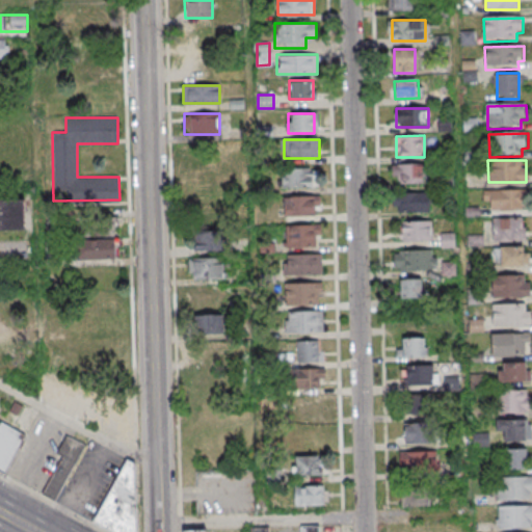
[(393,163),(393,182),(427,182),(427,163),(393,163)]
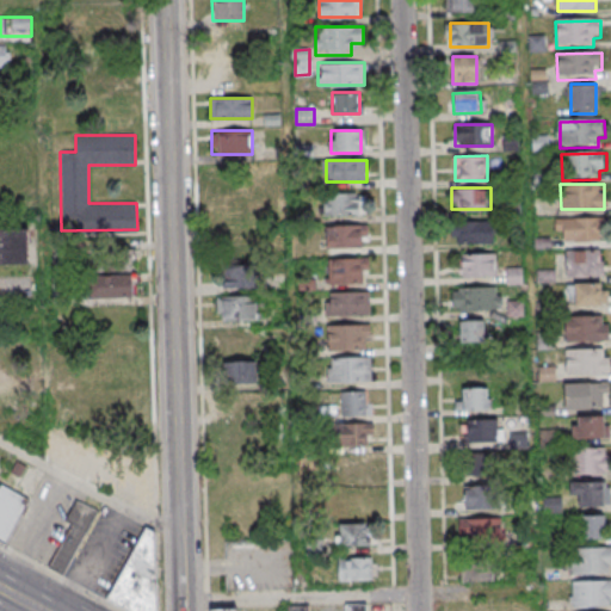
[(323,195),(323,215),(366,215),(366,195),(323,195)]
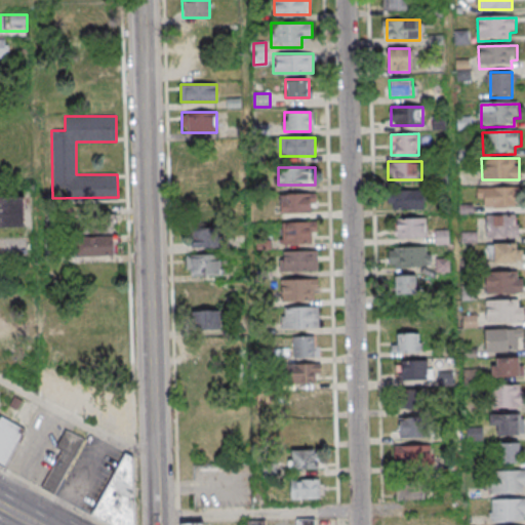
[(219,168),(180,168),(180,192),(219,192),(219,168)]
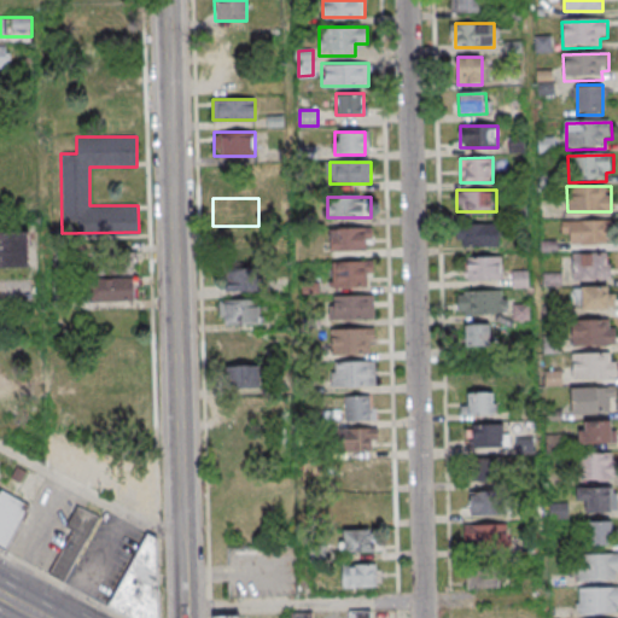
[(567,223),(613,221),(613,239),(607,239),(607,248),(569,249),(567,223)]
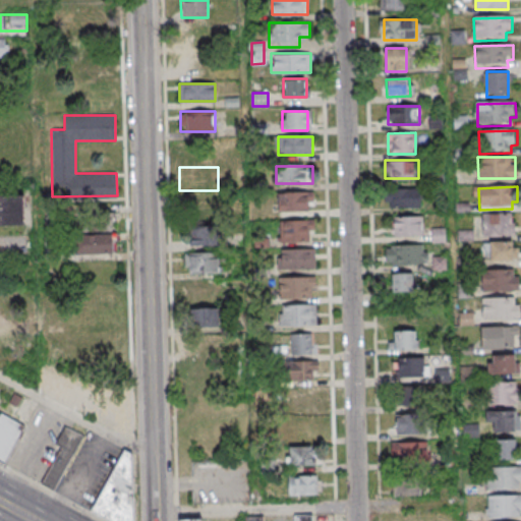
[(423,207),(423,188),(386,188),(386,207),(423,207)]
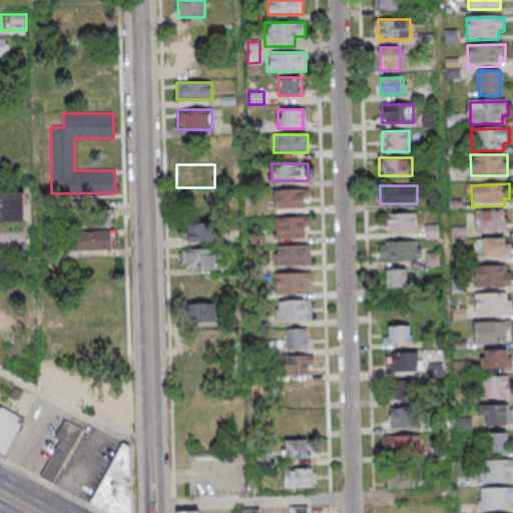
[(273,207),(309,207),(309,189),(273,189),(273,207)]
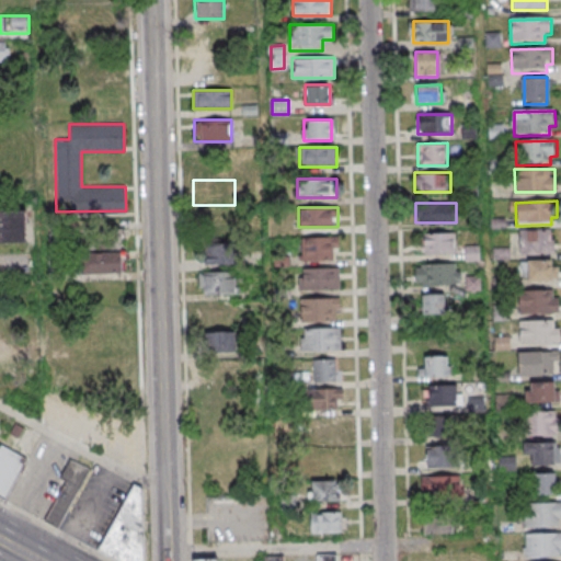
[(25,209),(0,209),(0,244),(26,244),(25,209)]
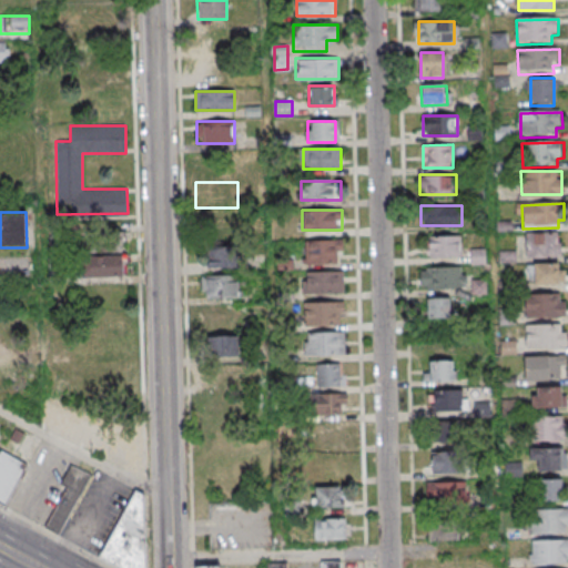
[(526,232),(526,256),(560,256),(560,232),(526,232)]
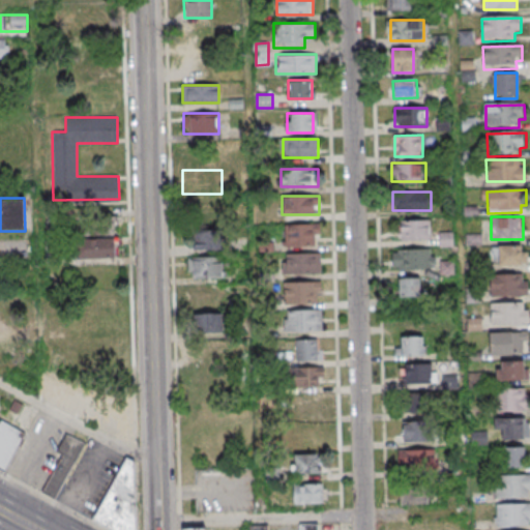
[(430,219),(399,219),(399,239),(430,239),(430,219)]
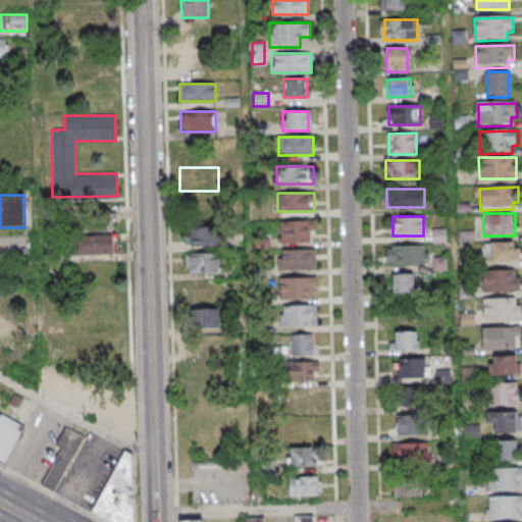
[(81,230),(111,230),(111,220),(81,220),(81,230)]
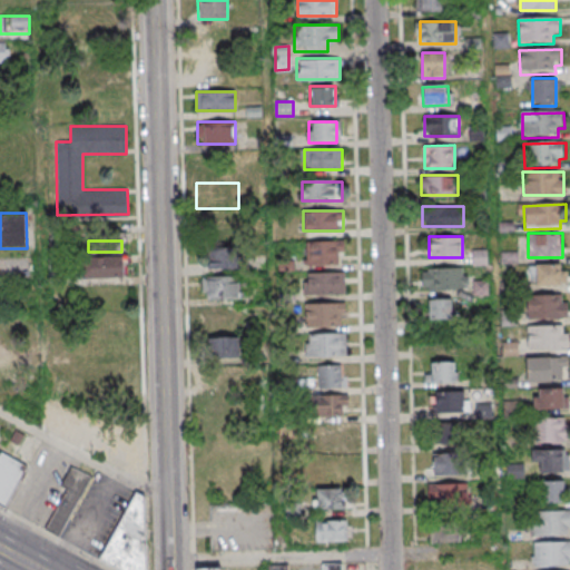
[(305,263),(343,263),(343,242),(305,242),(305,263)]
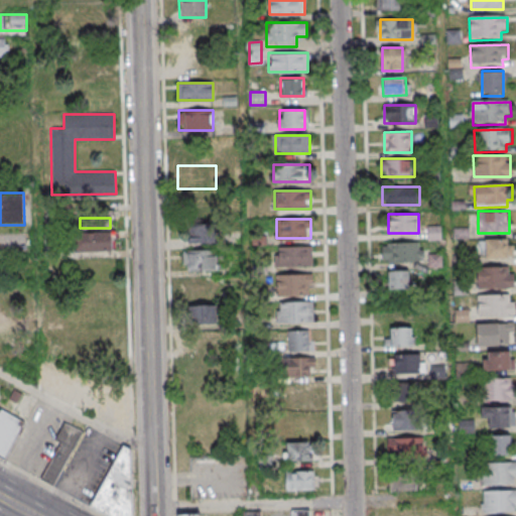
[(187,242),(214,242),(214,223),(187,223),(187,242)]
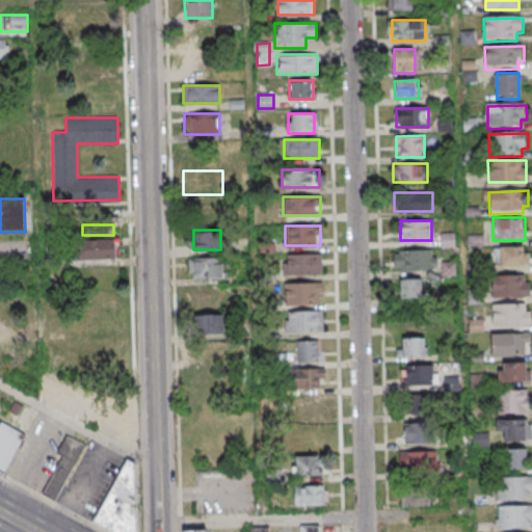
[(442,246),(454,245),(453,234),(441,235),(442,246)]
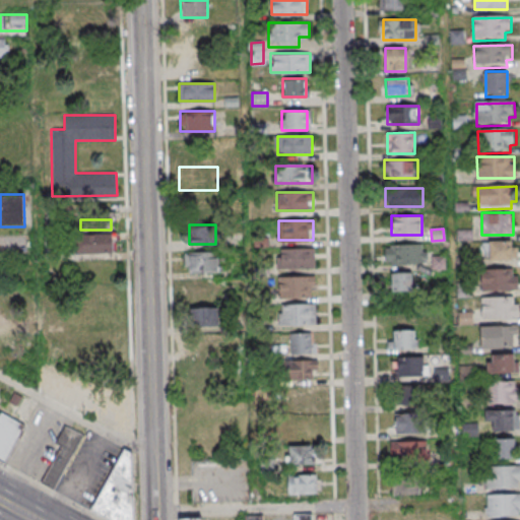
[(113,235),(72,235),(72,254),(113,254),(113,235)]
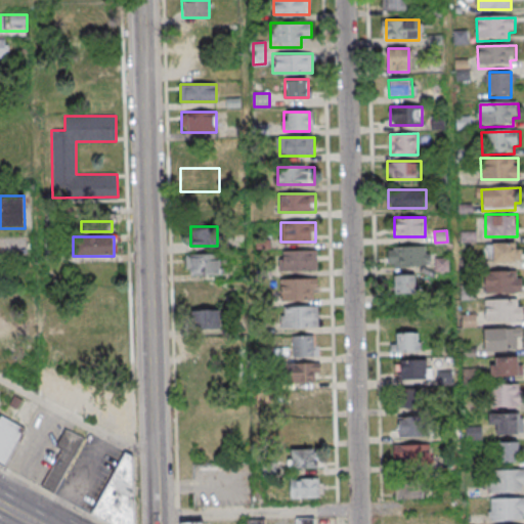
[(521,262),(520,242),(487,243),(487,263),(521,262)]
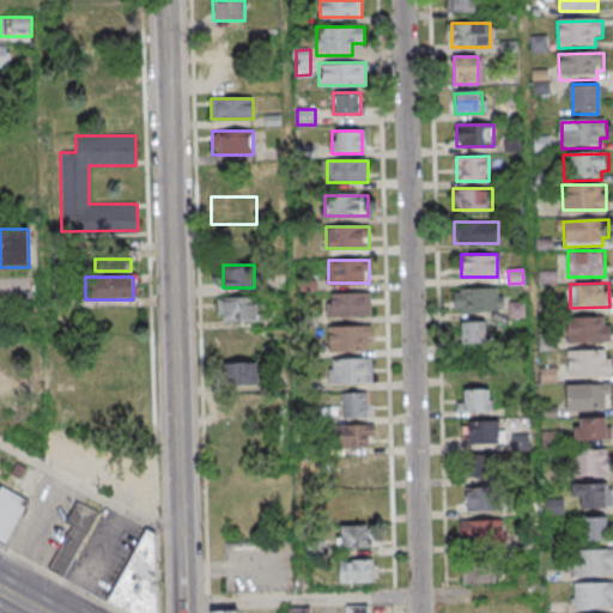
[(503,289),(454,289),(454,311),(503,311),(503,289)]
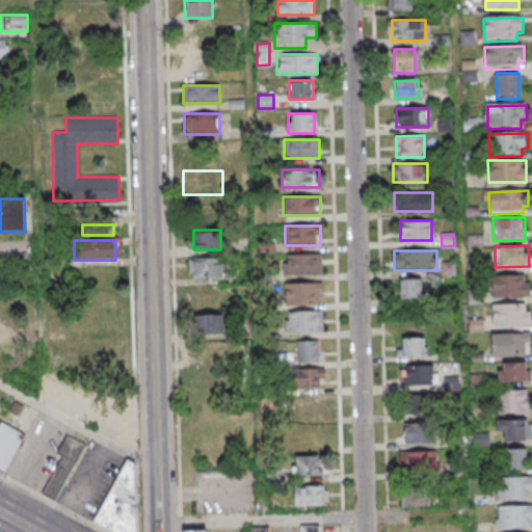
[(322,274),(322,254),(284,254),(284,274),(322,274)]
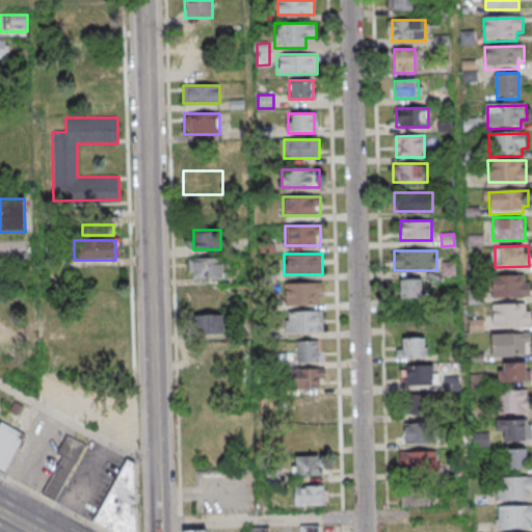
[(188,280),(223,280),(223,258),(188,258),(188,280)]
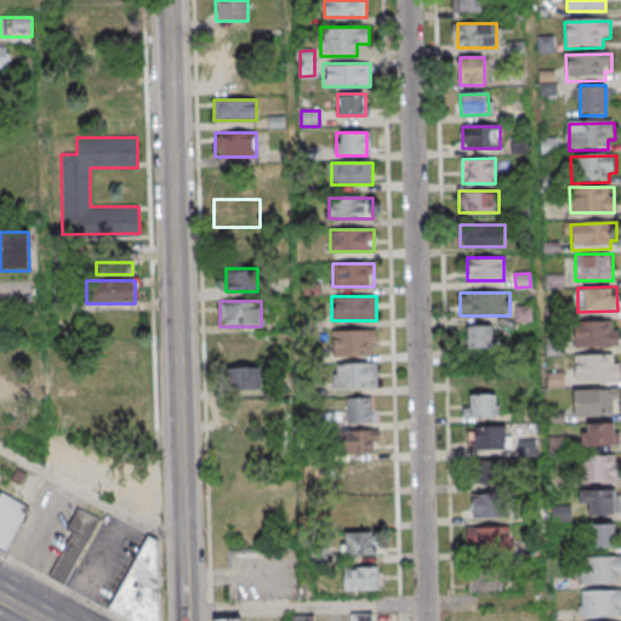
[(617,320),(575,320),(575,346),(617,346),(617,320)]
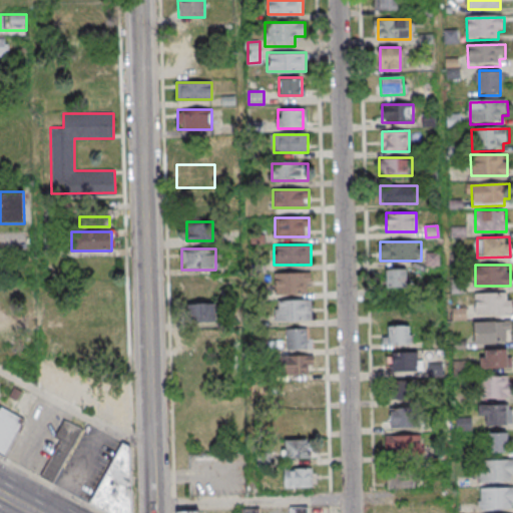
[(386,288),(407,288),(407,270),(386,270),(386,288)]
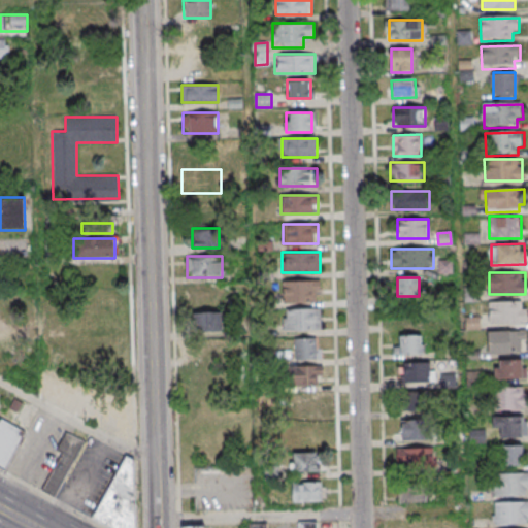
[(320,281),(283,281),(283,301),(320,301),(320,281)]
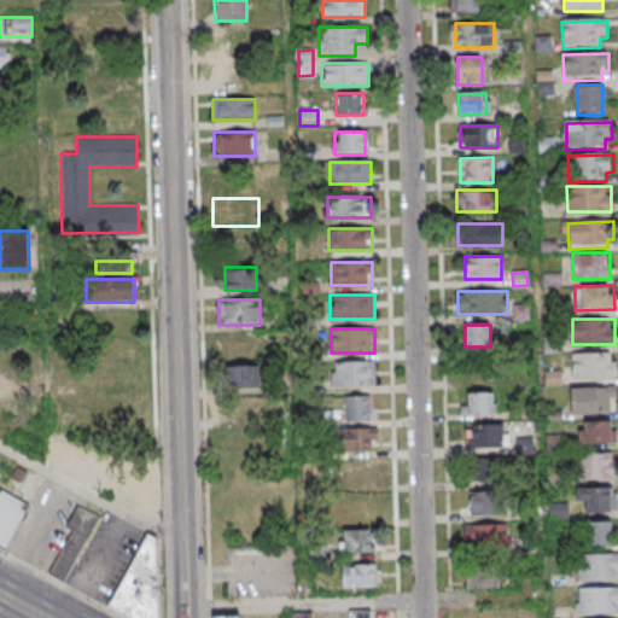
[(262,333),(220,333),(219,356),(261,357),(262,333)]
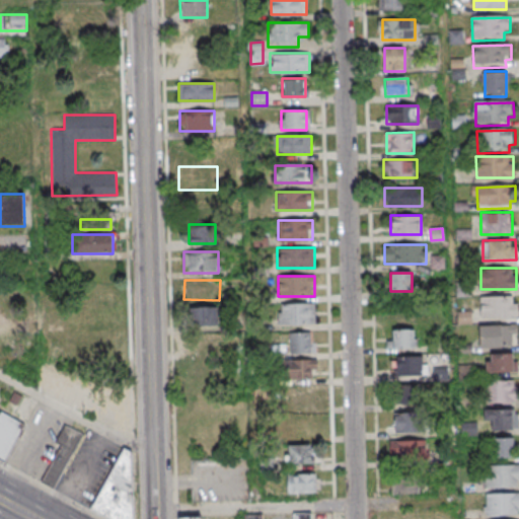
[(482,296),(482,318),(517,318),(517,296),(482,296)]
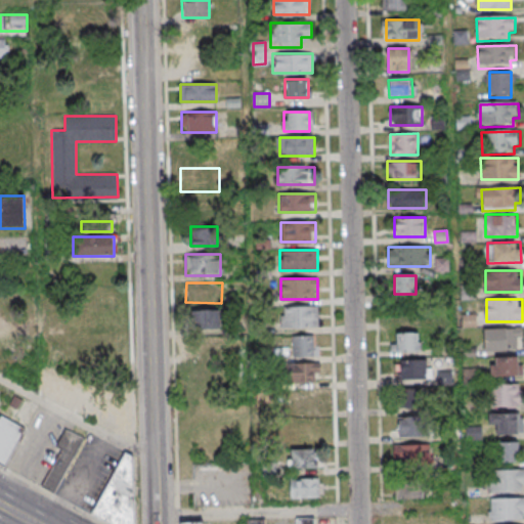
[(282,306),(282,329),(317,329),(317,306),(282,306)]
